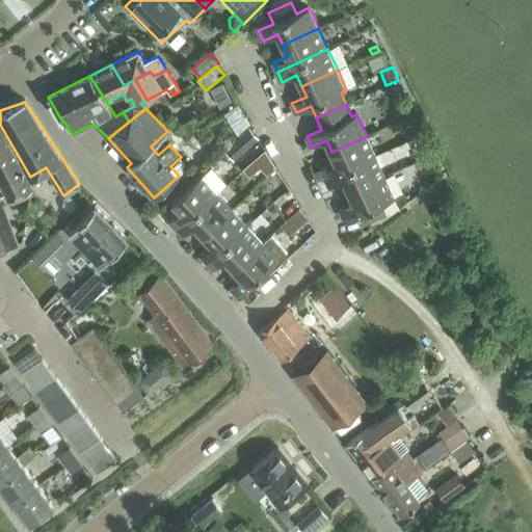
[(185,139),(202,130),(193,117),(178,127),(185,139)]
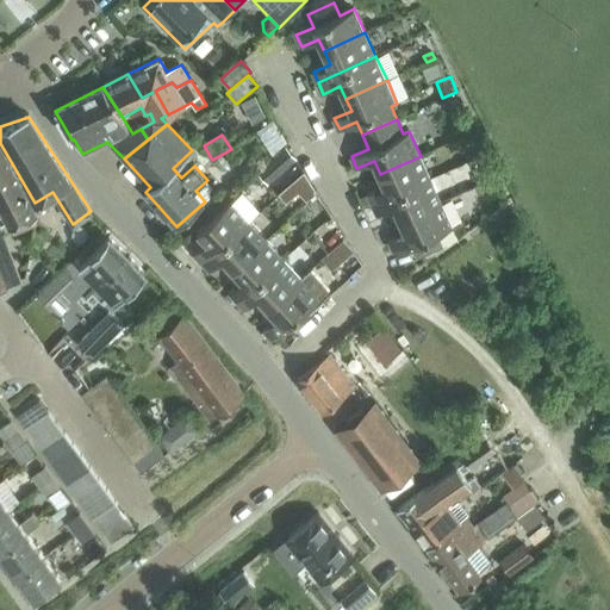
[(0,143),(0,204),(10,222),(19,218),(23,226),(36,221),(32,212),(38,209),(35,203),(0,143)]
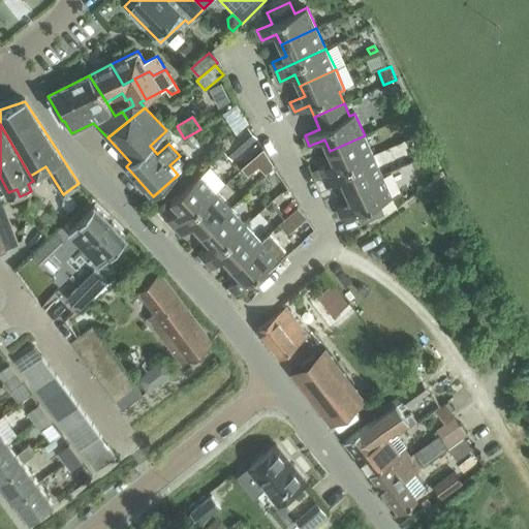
[(231,160),(255,137),(247,128),(222,151),(231,160)]
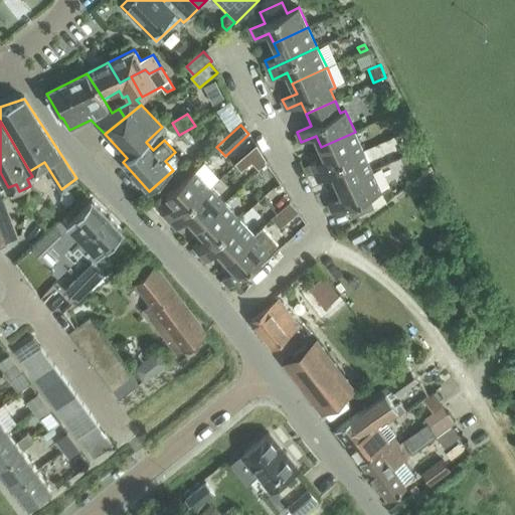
[(325,158),(311,164),(303,167),(307,176),(315,172),(315,174),(364,152),(355,132),(321,147),(325,158)]
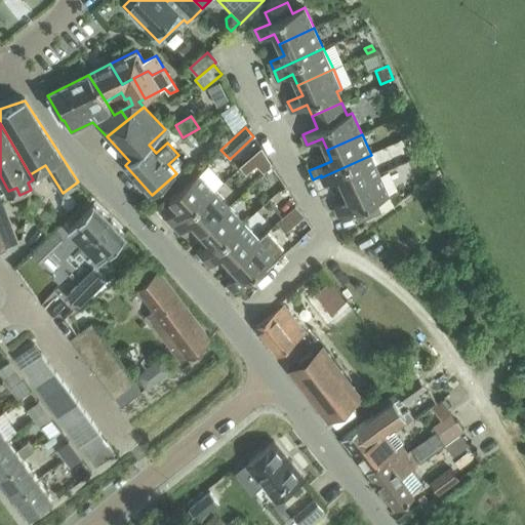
[(261,147),(250,157),(257,164),(256,165),(264,173),(273,165),(263,148),(261,147)]
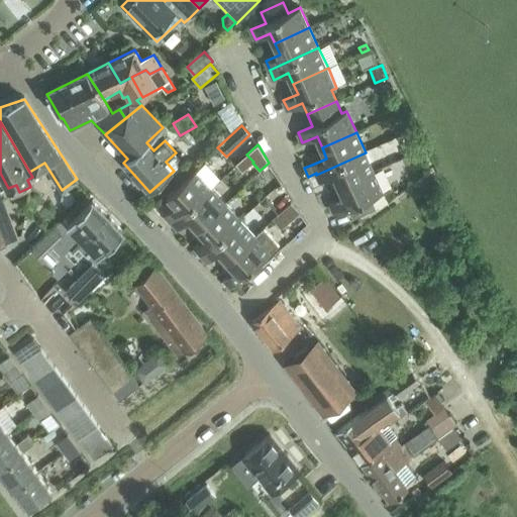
[(366,152),(316,175),(320,183),(335,177),(339,188),(375,172),(366,152)]
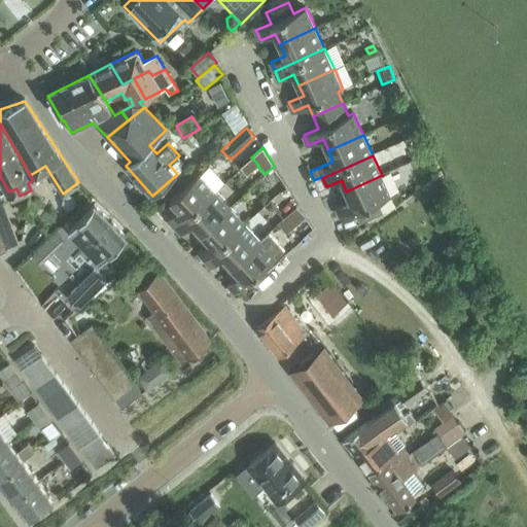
[(168,221),(175,229),(215,191),(201,175),(171,202),(179,211),(168,221)]
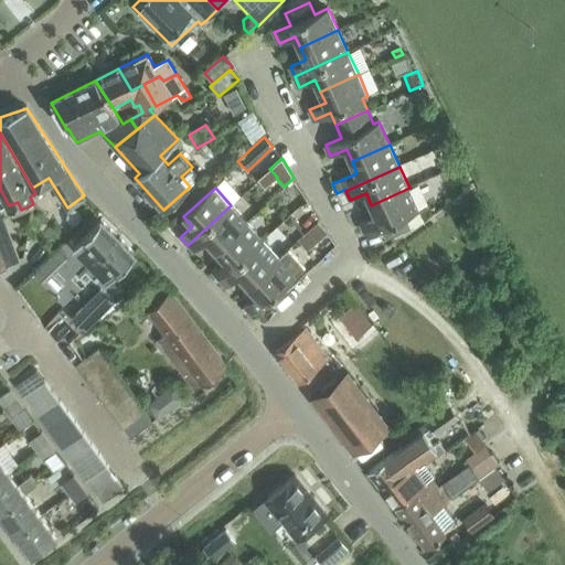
[(419,210),(409,188),(371,205),(376,216),(361,223),(366,235),(382,228),(386,238),(411,228),(405,216),(419,210)]
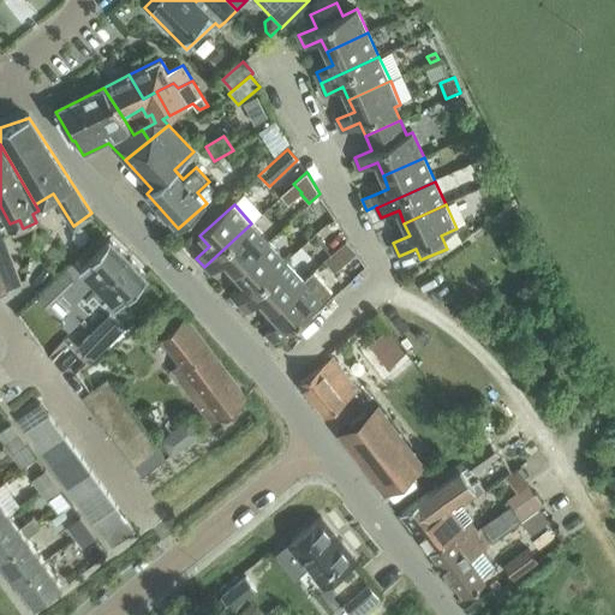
[(251,224),(204,267),(212,276),(225,264),(234,274),(269,243),(251,224)]
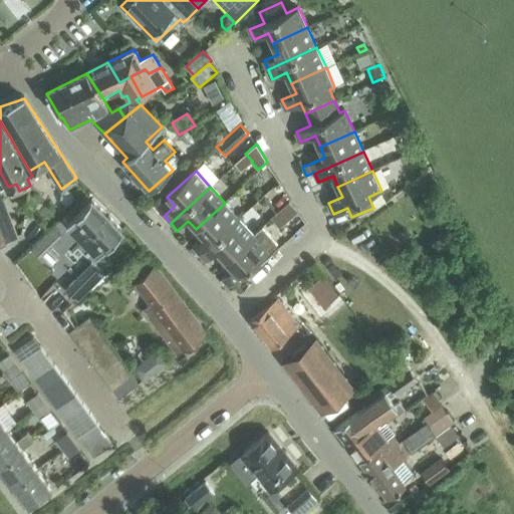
[(0,227),(5,238),(17,234),(4,200),(2,200),(0,196),(0,227)]
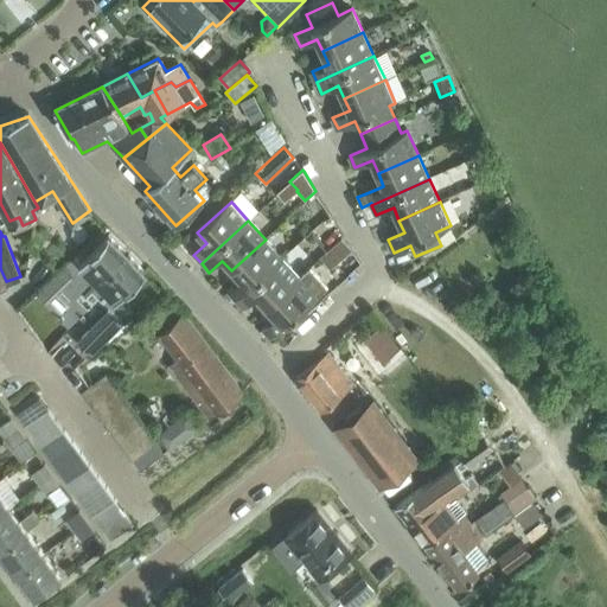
[(115,300),(145,270),(108,235),(78,264),(115,300)]
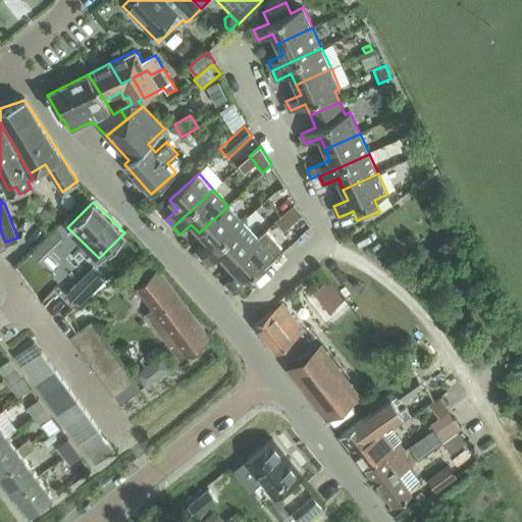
[(228,206),(199,232),(207,242),(196,252),(202,259),(243,222),(228,206)]
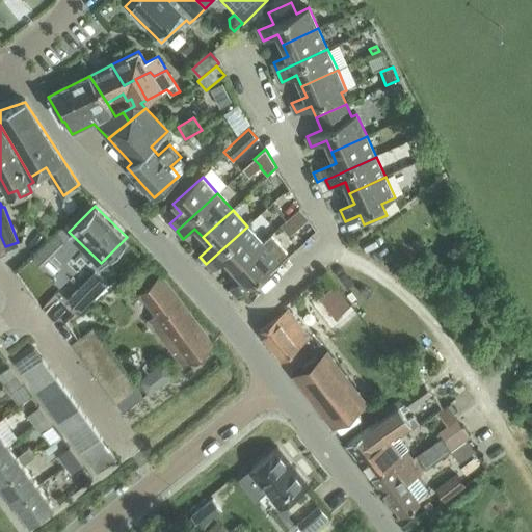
[(299,210),(280,227),(289,238),(309,220),(299,210)]
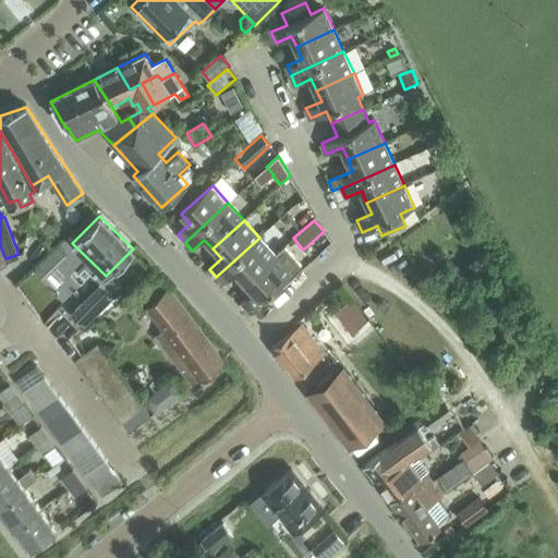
[(259,238),(216,277),(223,286),(235,275),(244,283),(276,255),(259,238)]
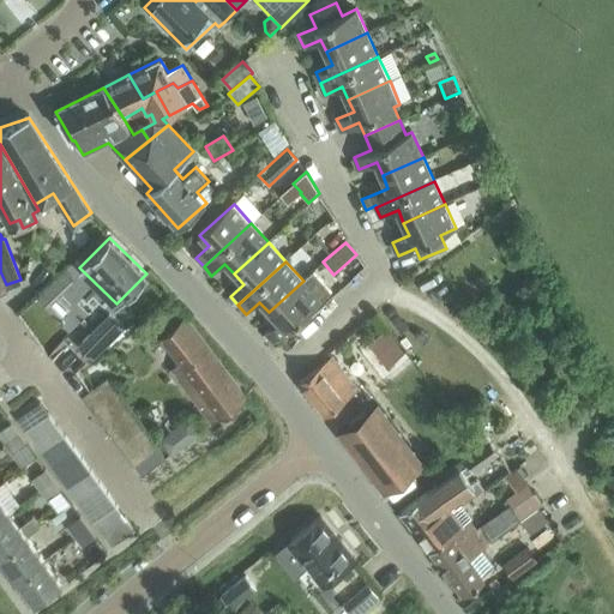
[(321,300),(304,281),(269,312),(278,323),(264,335),(272,344),(321,300)]
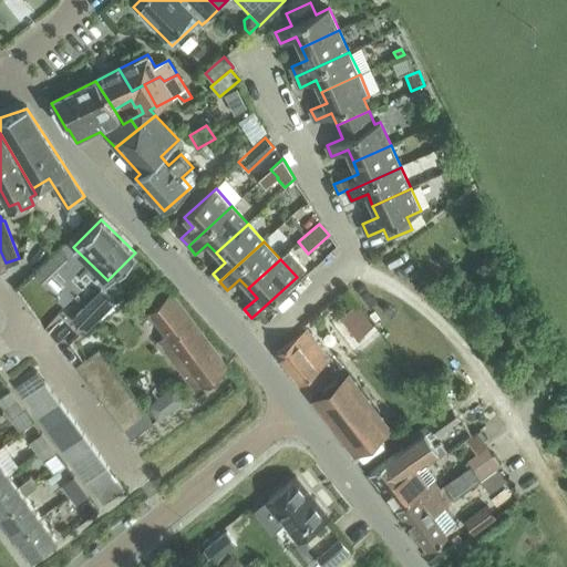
[(158,341),(195,390),(227,367),(174,295),(150,312),(166,336),(158,341)]
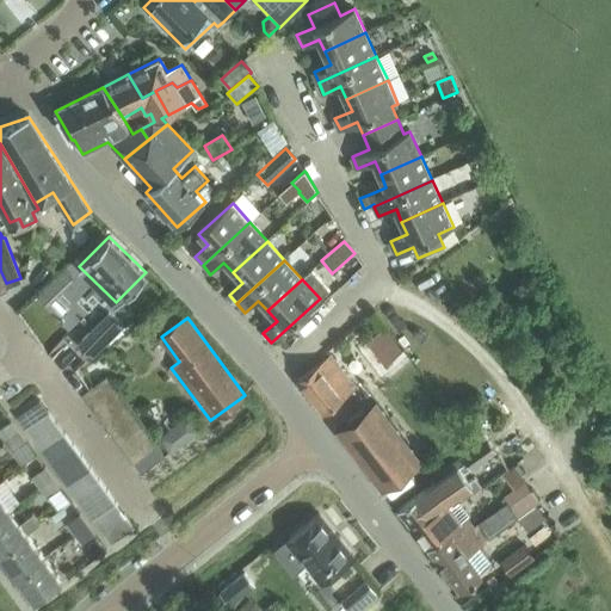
[(368,341),(384,365),(402,352),(384,328),(368,341)]
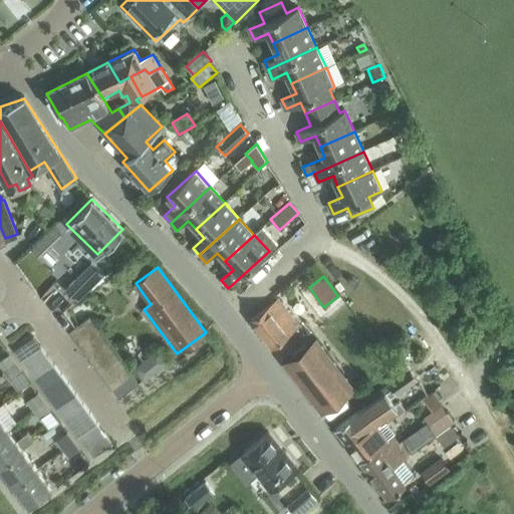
[(250,321),(272,350),(273,351),(300,329),(278,300),(250,321)]
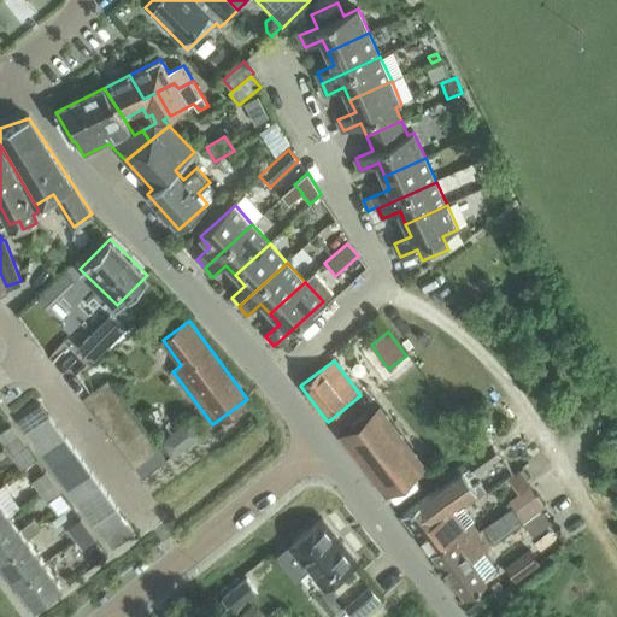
[(107,382),(83,400),(93,411),(116,394),(107,382)]
